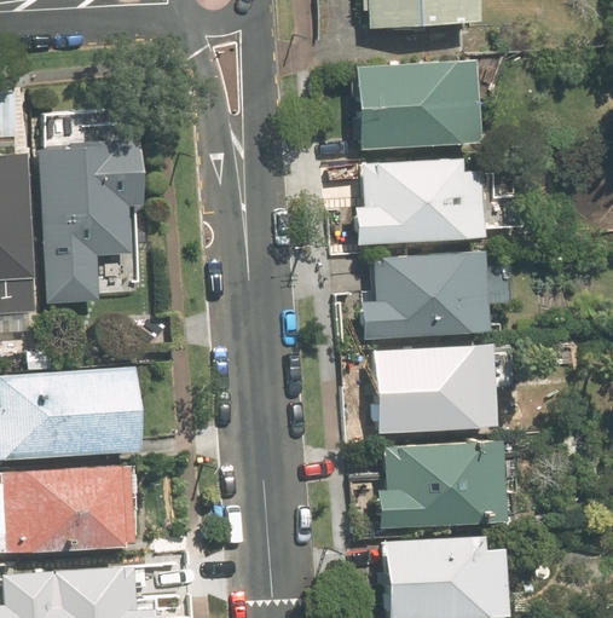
[(365,0),(366,27),(478,23),(476,0),(365,0)]
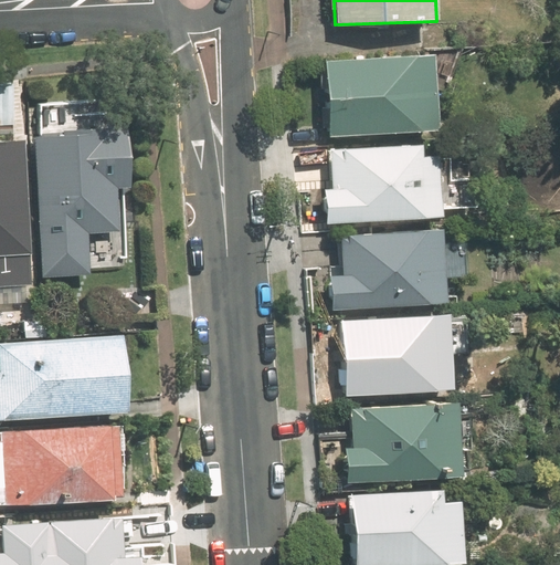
[(327,56),(329,134),(435,131),(433,53),(327,56)]
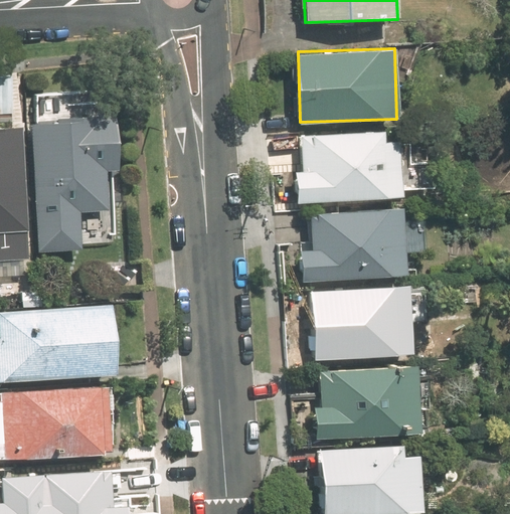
[(120,171),(118,121),(33,124),(36,211),(108,209),(107,171),(120,171)]
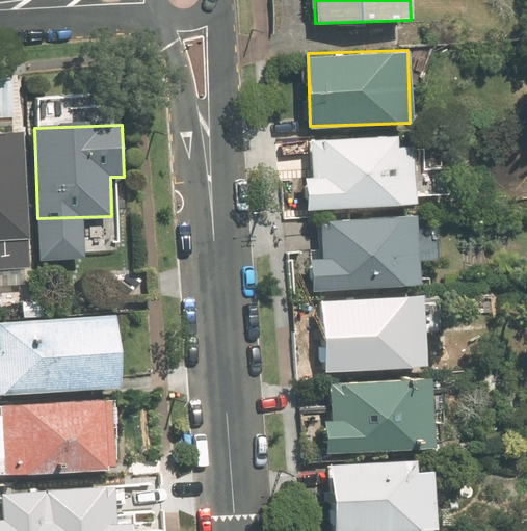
[(32,269),(25,132),(0,132),(0,314),(16,313),(12,270),(32,269)]
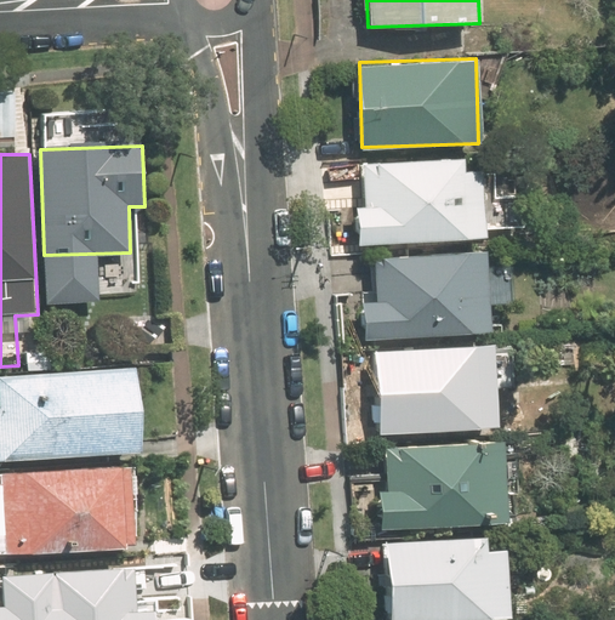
[(460,158),(365,160),(368,209),(359,209),(360,245),(487,242),(484,172),(461,174),(460,158)]
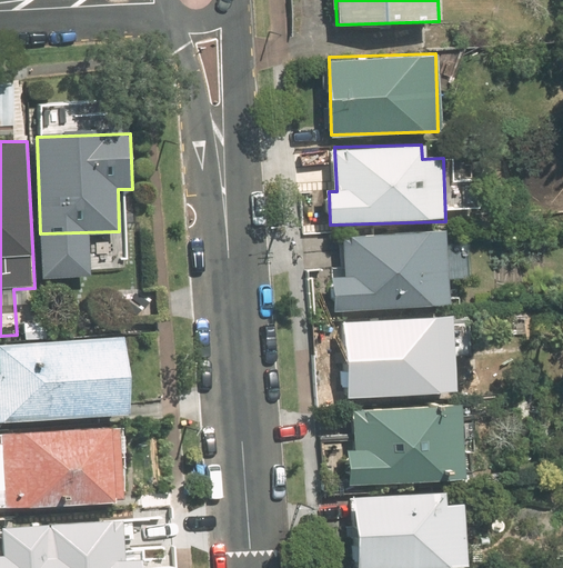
[(470,280),(470,230),(345,232),(345,277),(334,277),(334,310),(449,308),(449,281),(470,280)]
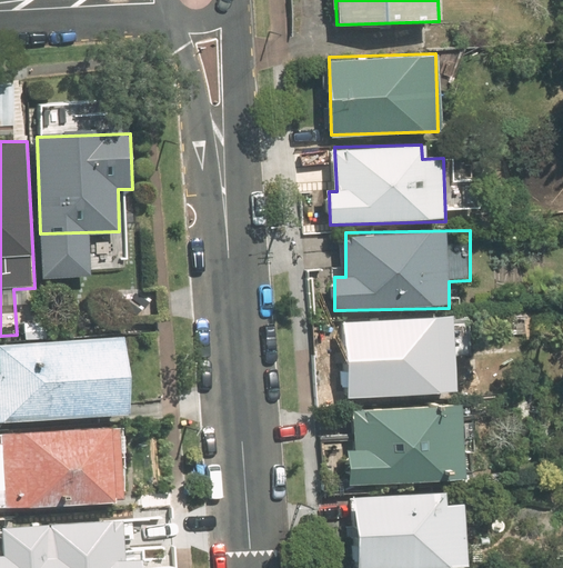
[(347,320),(349,399),(455,396),(453,317),(347,320)]
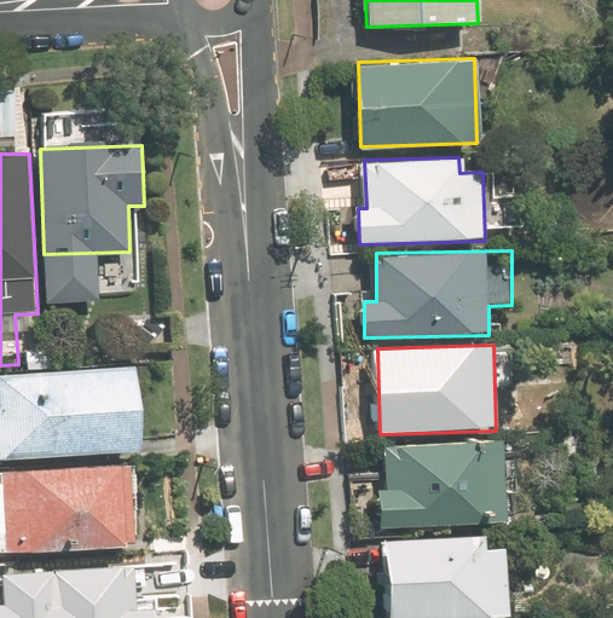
[(139,367),(0,374),(0,460),(144,451),(139,367)]
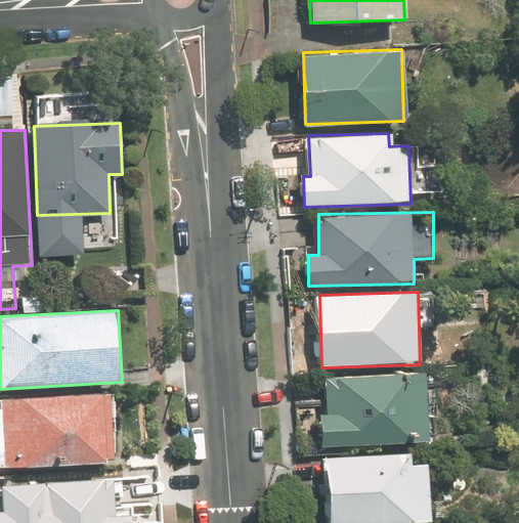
[(426,376),(328,377),(329,413),(321,413),(322,445),(427,443),(426,376)]
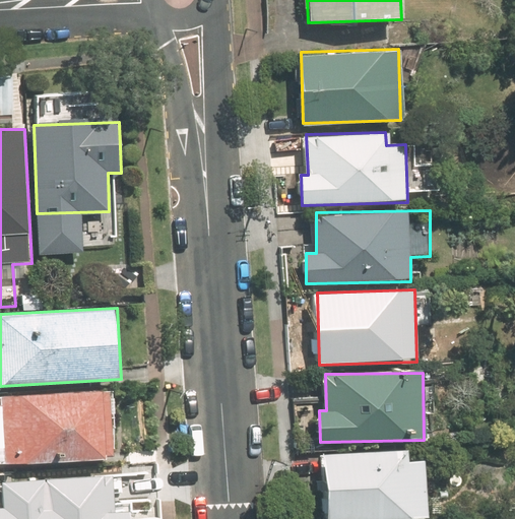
[(117,392),(2,395),(2,404),(0,404),(0,446),(3,447),(3,464),(119,461),(117,392)]
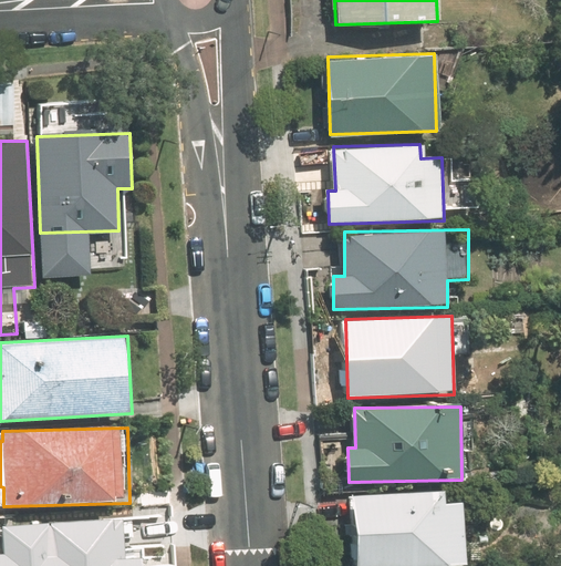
[(465,565),(464,501),(442,502),(442,492),(353,494),(354,565),(465,565)]
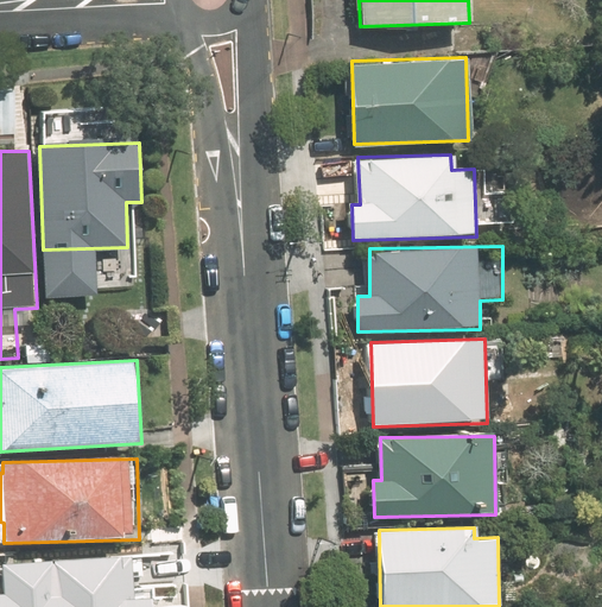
[(139,558),(39,562),(40,599),(46,599),(45,606),(152,606),(152,599),(140,599),(139,558)]
